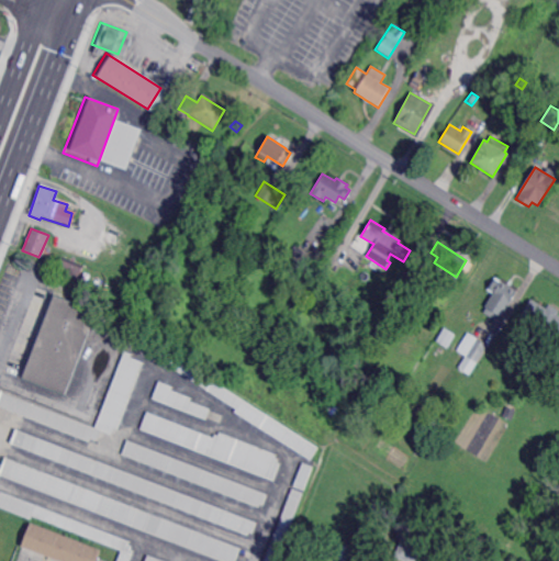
[(76,280),(54,271),(58,259),(81,268),(76,280)]
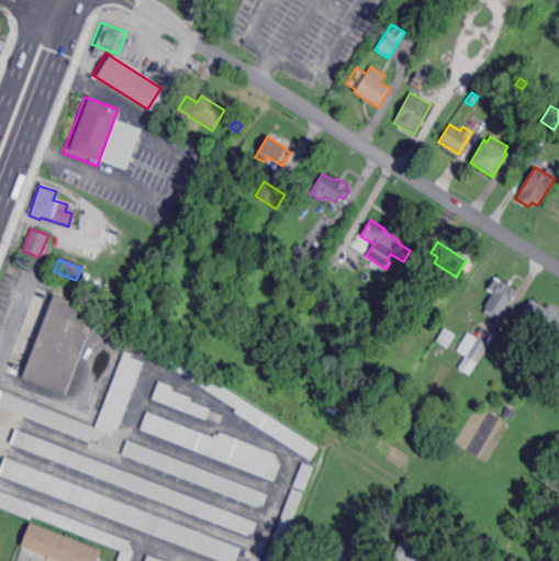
[(415,295),(401,287),(409,273),(423,282),(415,295)]
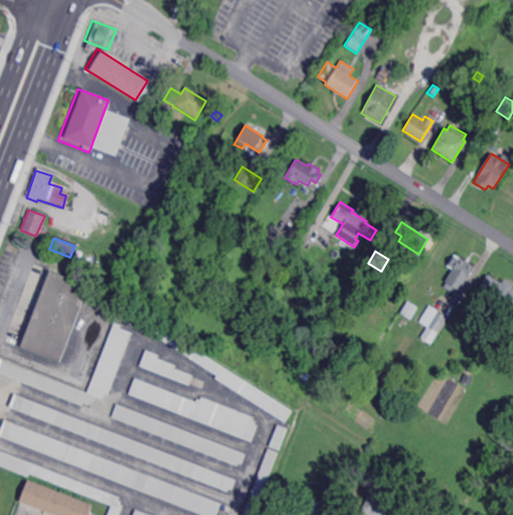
[(460,291),(458,289),(455,294),(442,287),(445,282),(443,281),(451,270),(444,266),(453,254),(474,267),(460,291)]
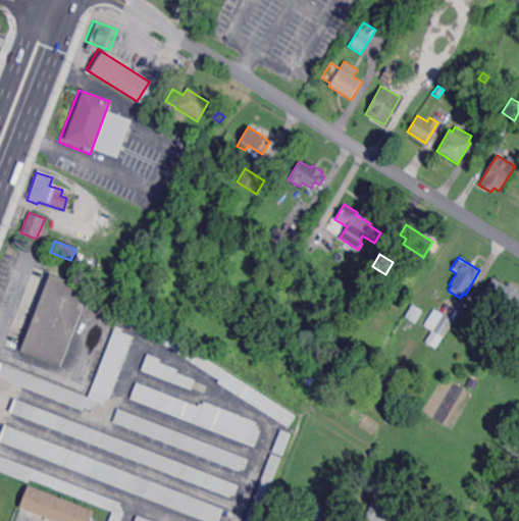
[(59,368),(17,353),(47,276),(88,292),(59,368)]
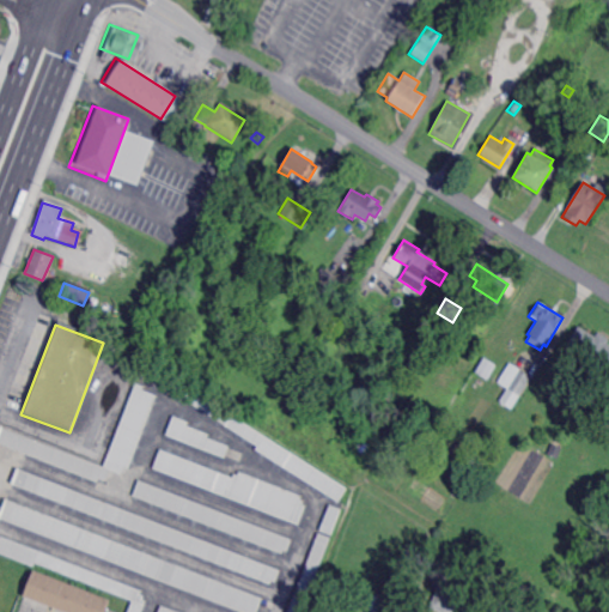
[(594,337),(596,332),(608,340),(606,345),(608,346),(608,373),(591,362),(586,370),(573,363),(578,355),(565,346),(577,326),(594,337)]
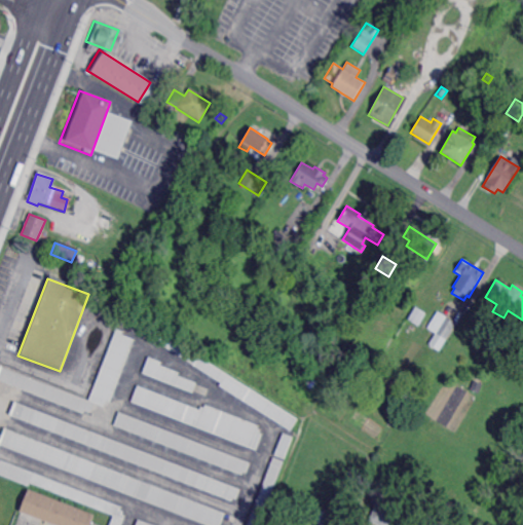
[(417,326),(408,320),(415,307),(424,313),(417,326)]
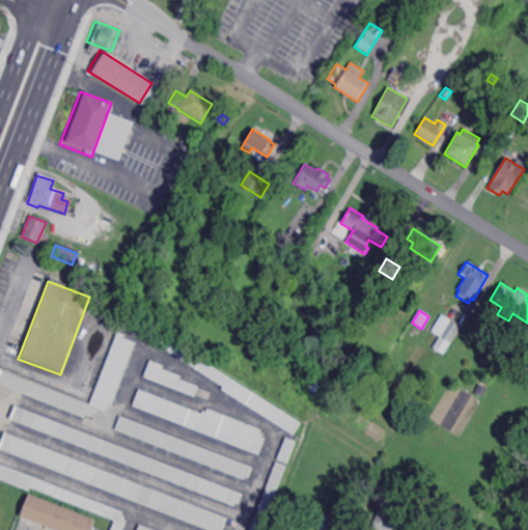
[(290,436),(219,390),(221,388),(153,344),(155,342),(120,321),(124,314),(298,424),(290,436)]
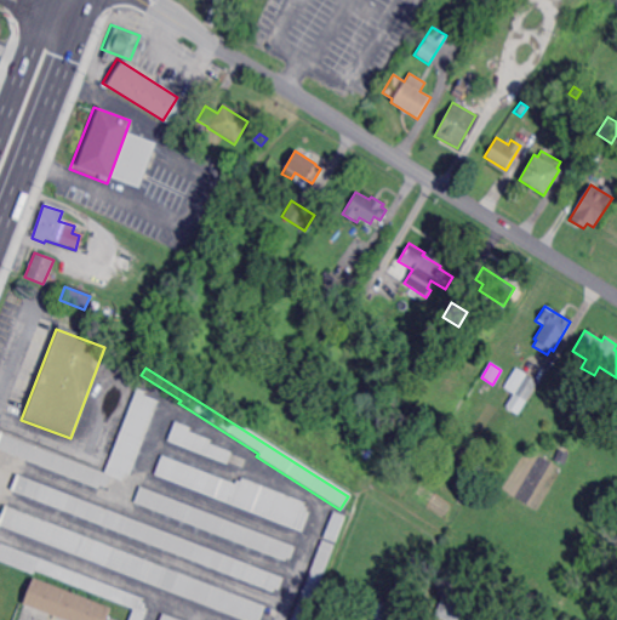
[(525,400),(516,415),(504,409),(513,394),(507,390),(518,370),(537,381),(525,400)]
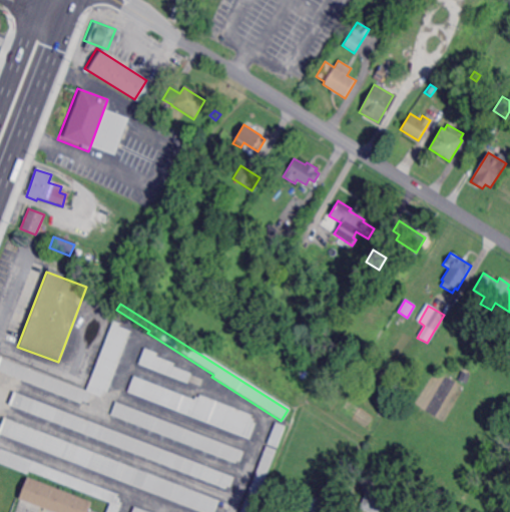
[(106,394),(103,393),(100,399),(90,395),(87,404),(81,402),(80,405),(0,374),(0,359),(85,392),(112,322),(118,325),(117,328),(129,333),(106,394)]
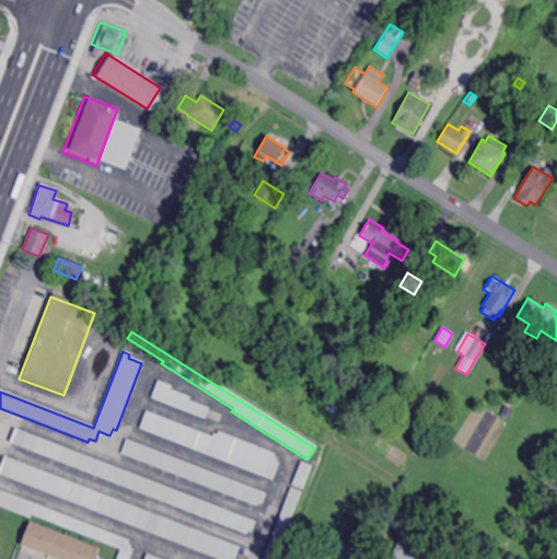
[(202,418),(150,398),(157,381),(170,386),(169,389),(188,397),(187,400),(207,408),(202,418)]
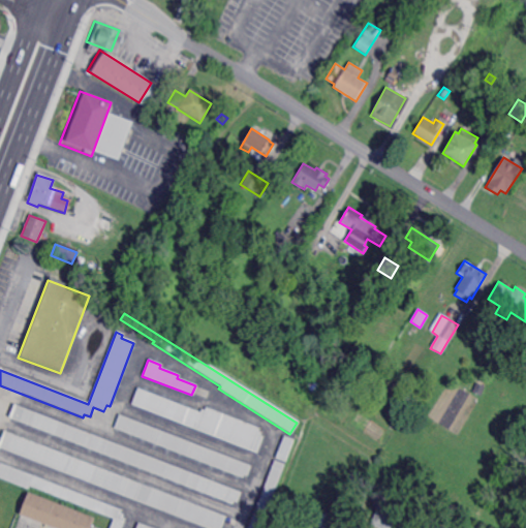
[(481,396),(471,393),(474,382),(484,386),(481,396)]
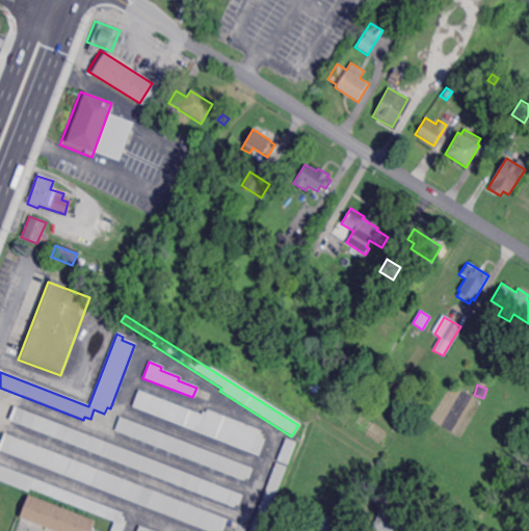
[(200,416),(202,412),(205,414),(206,410),(260,431),(259,434),(262,435),(261,439),(263,440),(257,456),(131,407),(137,391),(200,416)]
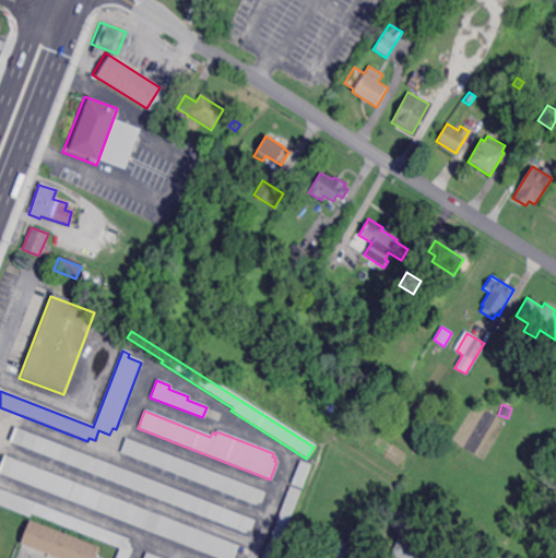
[(250,531),(247,530),(245,533),(9,441),(14,427),(253,520),(250,531)]
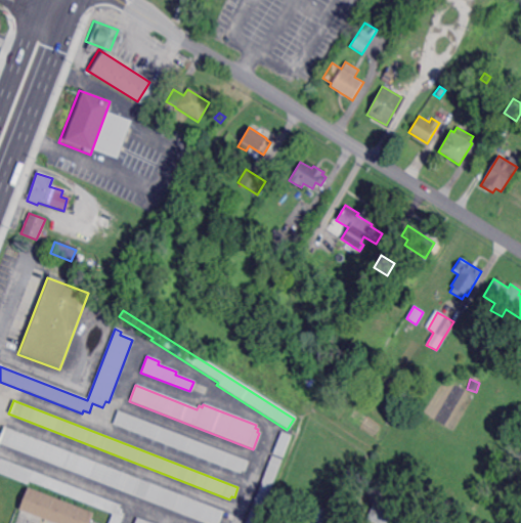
[(244,471),(241,470),(240,473),(113,424),(118,410),(248,461),(244,471)]
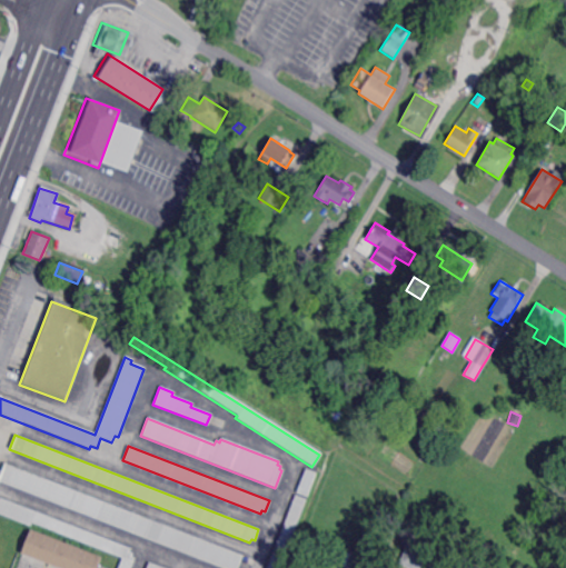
[(222,567),(0,481),(0,475),(5,462),(242,555),(236,567),(222,567)]
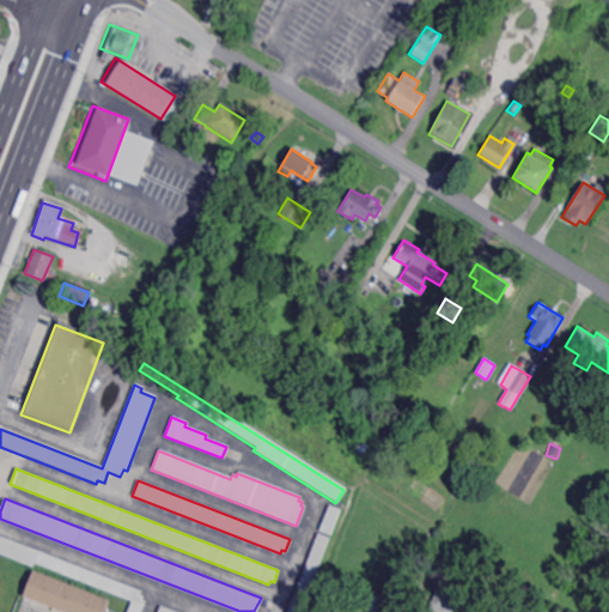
[(328,537),(317,532),(327,507),(339,511),(328,537)]
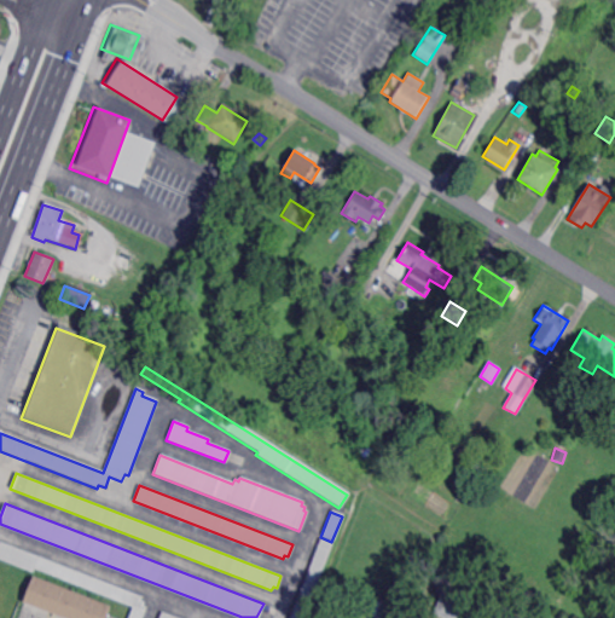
[(289,617),(321,538),(334,544),(303,617),(289,617)]
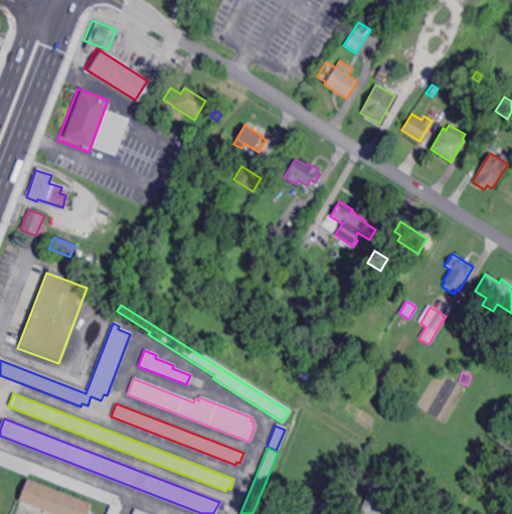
[(0,450),(117,496),(116,499),(120,500),(118,504),(122,505),(120,508),(117,513),(105,513),(110,504),(28,473),(27,476),(0,465),(0,450)]
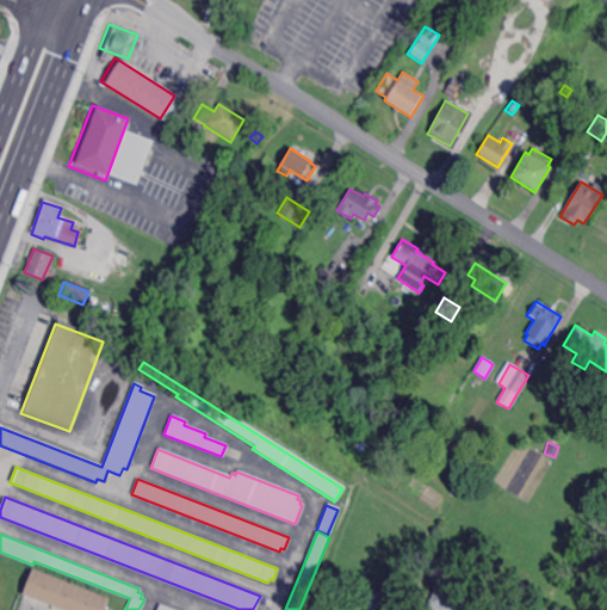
[(60,609),(22,595),(31,568),(110,598),(105,609),(60,609)]
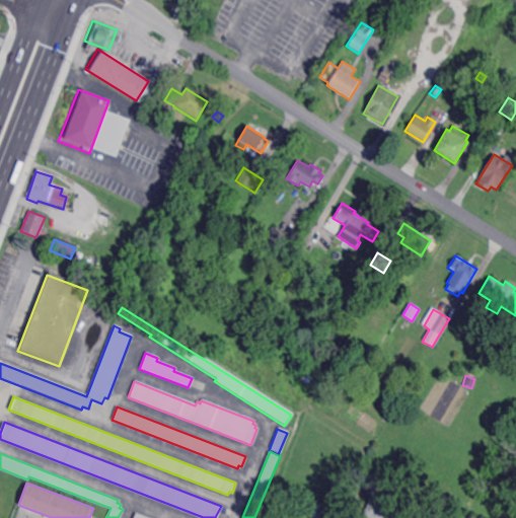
[(369,517),(362,515),(372,492),(390,499),(381,517),(369,517)]
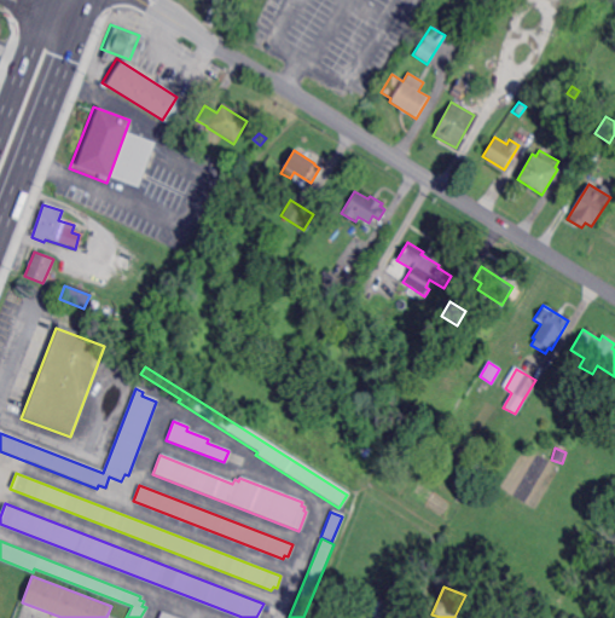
[(364,613),(357,611),(359,601),(366,604),(364,613)]
